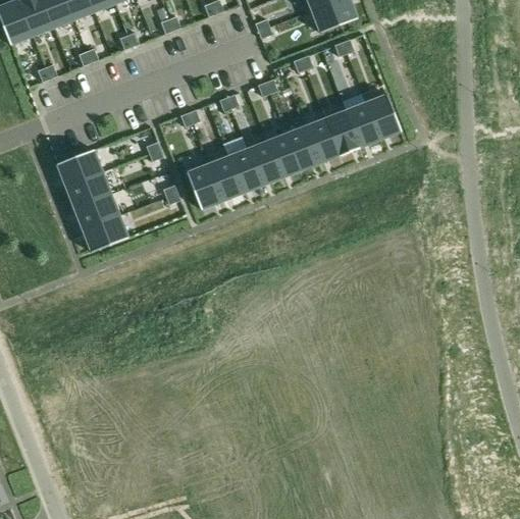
[(9,0),(0,3),(0,20),(9,44),(33,35),(19,0),(9,0)]
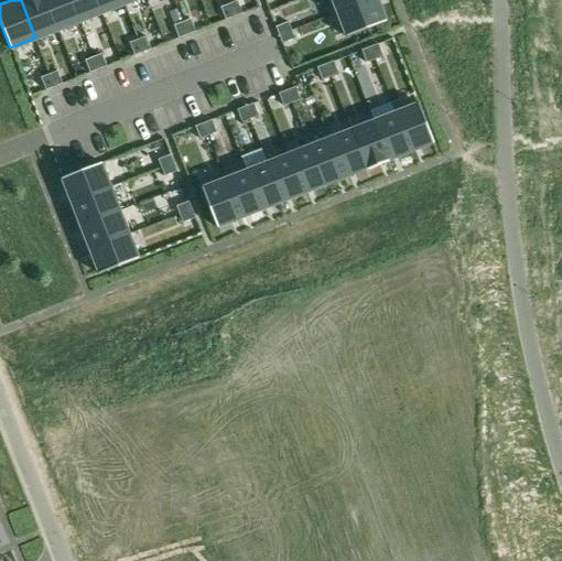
[(21,0),(35,38),(57,29),(45,0),(21,0)]
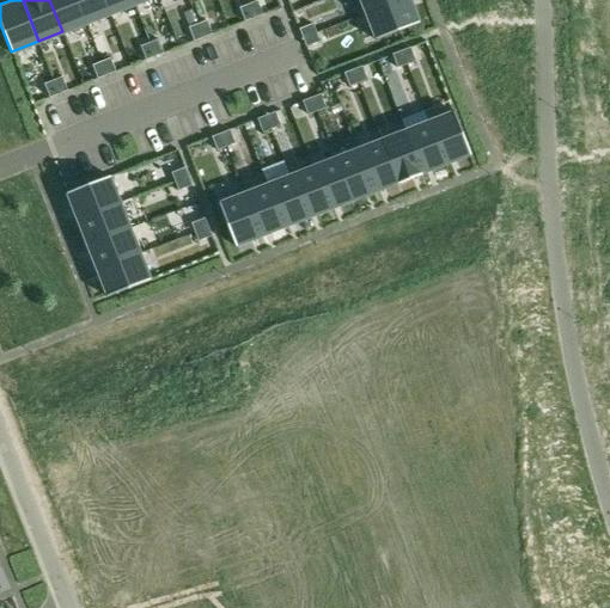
[(49,0),(62,31),(86,22),(78,0),(49,0)]
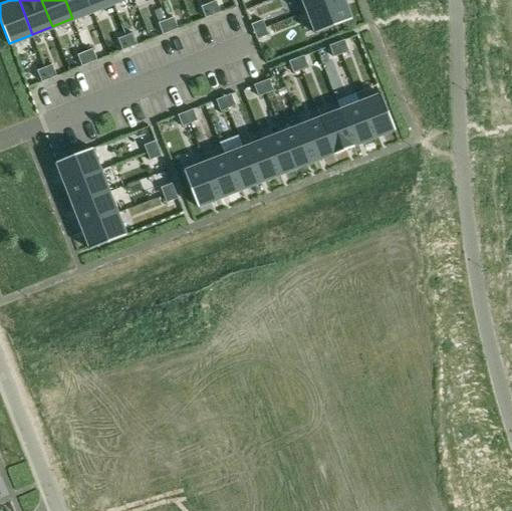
[(65,0),(72,18),(92,10),(88,0),(65,0)]
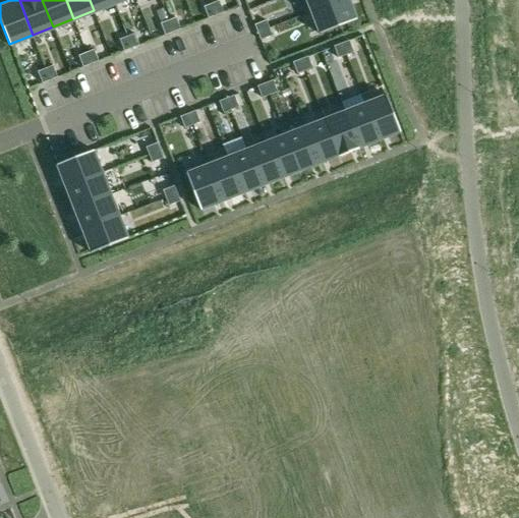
[(90,0),(94,10),(114,2),(113,0),(90,0)]
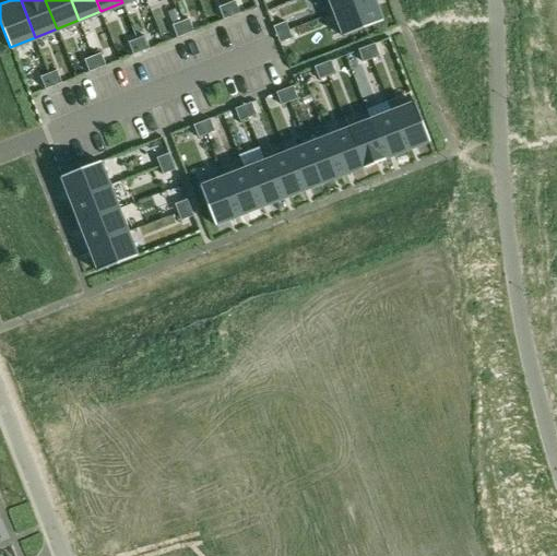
[(227,0),(225,1),(229,14),(238,11),(234,0),(227,0)]
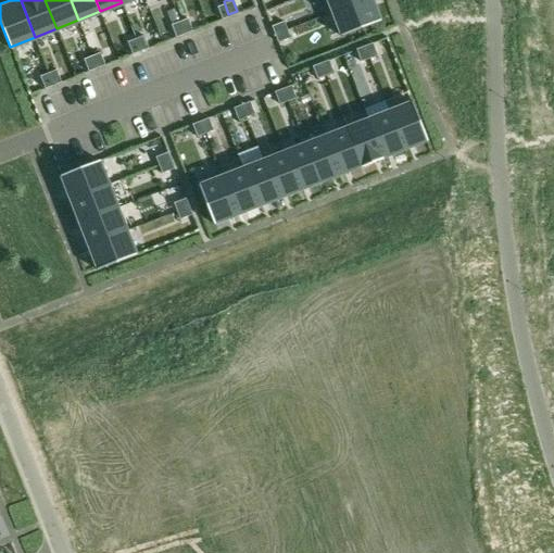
[(326,0),(330,10),(354,0),(326,0)]
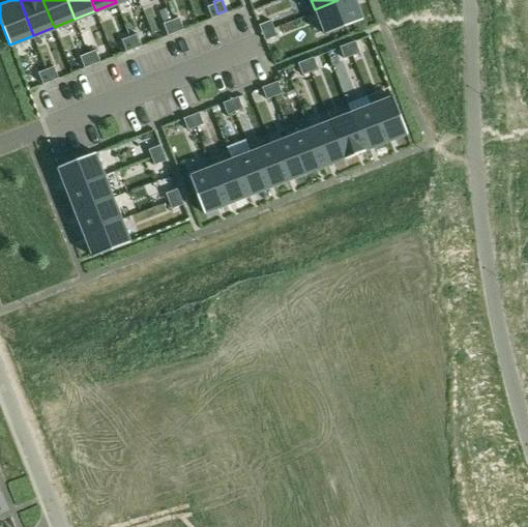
[(338,0),(315,9),(323,32),(361,18),(353,0),(338,0)]
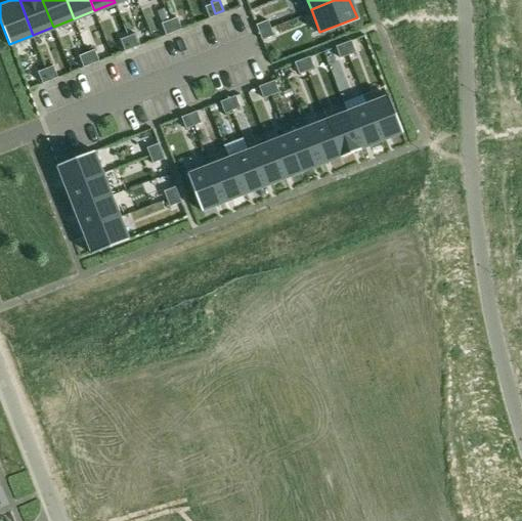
[(208,15),(215,13),(211,1),(203,4),(208,15)]
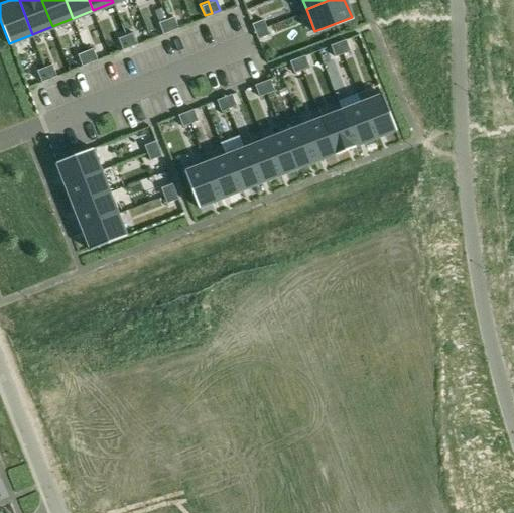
[(164,18),(169,29),(176,26),(172,15),(164,18)]
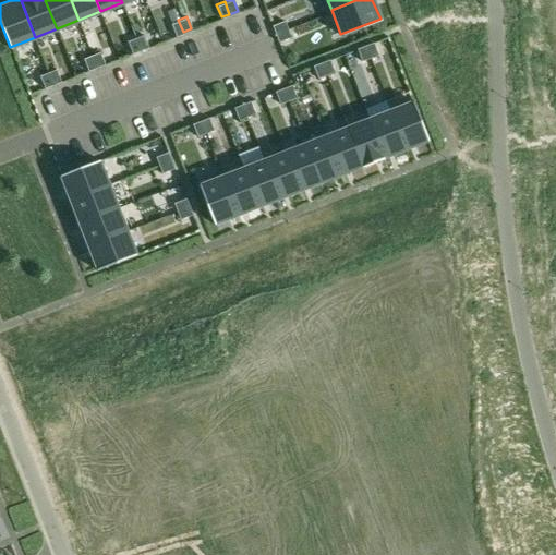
[(183,32),(178,20),(170,23),(174,35),(183,32)]
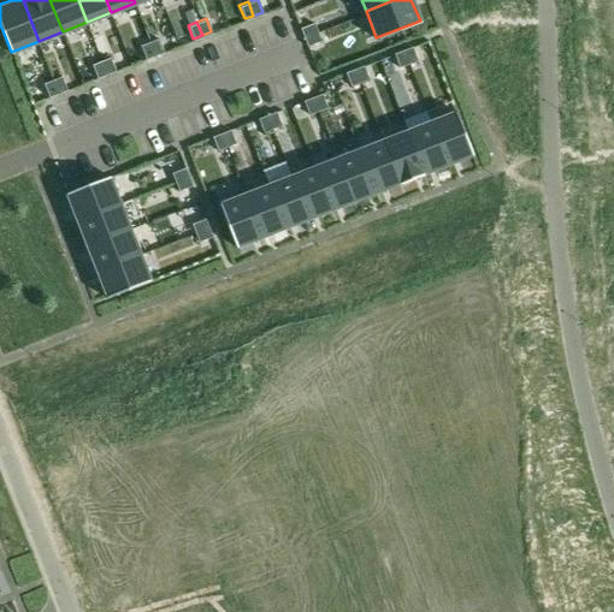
[(302,35),(317,30),(313,22),(299,27),(302,35)]
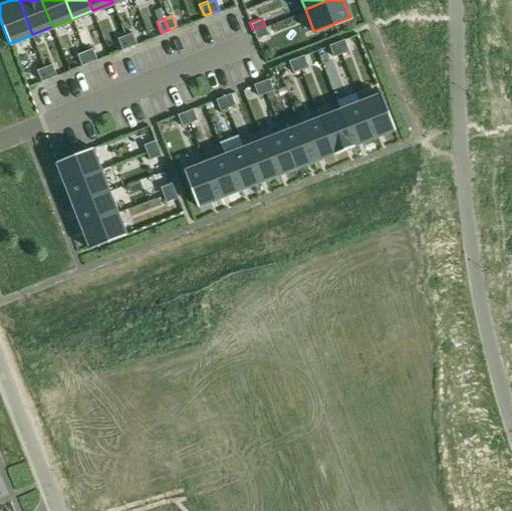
[(264,25),(252,29),(255,37),(267,33),(264,25)]
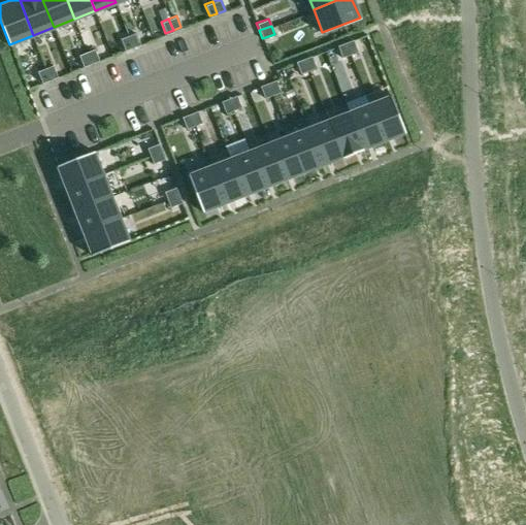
[(135,32),(127,35),(132,46),(139,43),(135,32)]
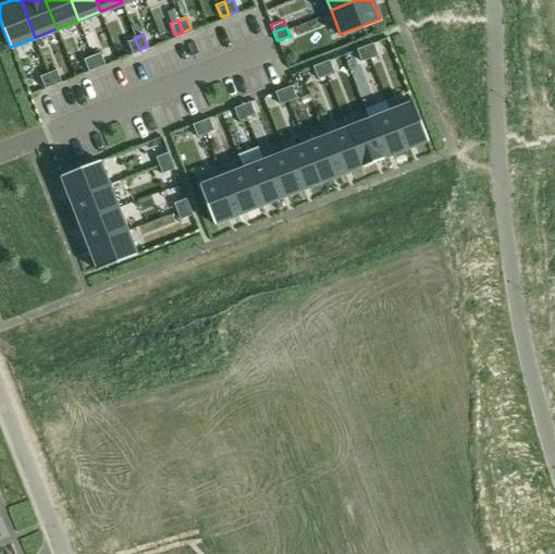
[(131,52),(139,49),(134,37),(126,39),(131,52)]
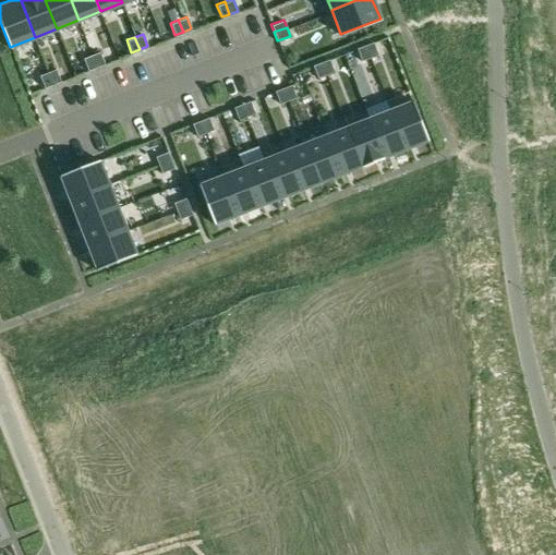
[(364,44),(369,57),(377,53),(372,40),(364,44)]
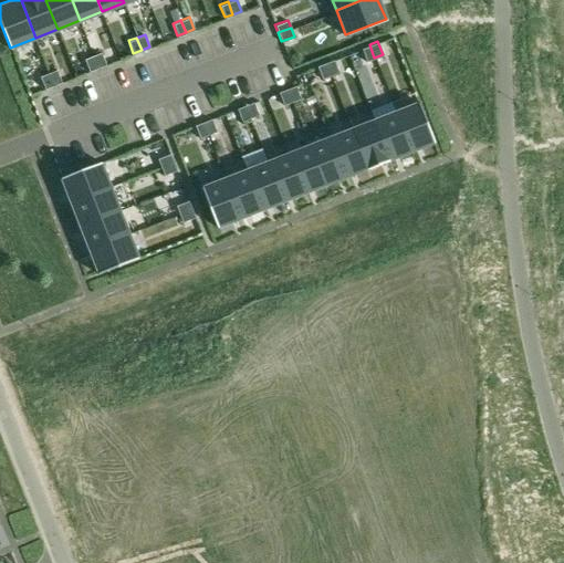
[(374,58),(369,44),(361,48),(366,60),(374,58)]
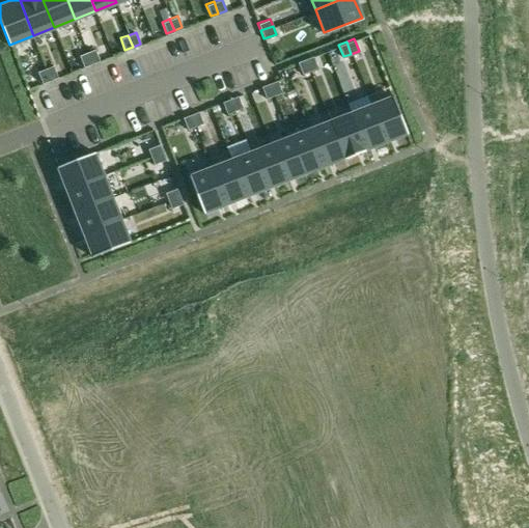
[(86,51),(90,63),(99,60),(94,48),(86,51)]
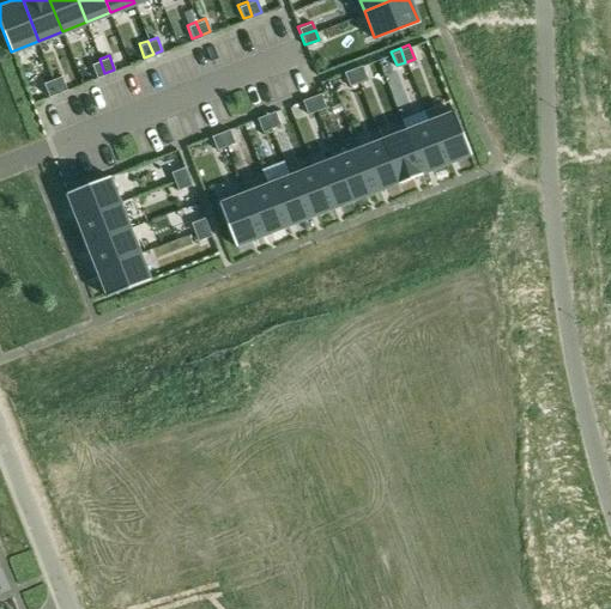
[(104,73),(100,59),(90,62),(96,77),(104,73)]
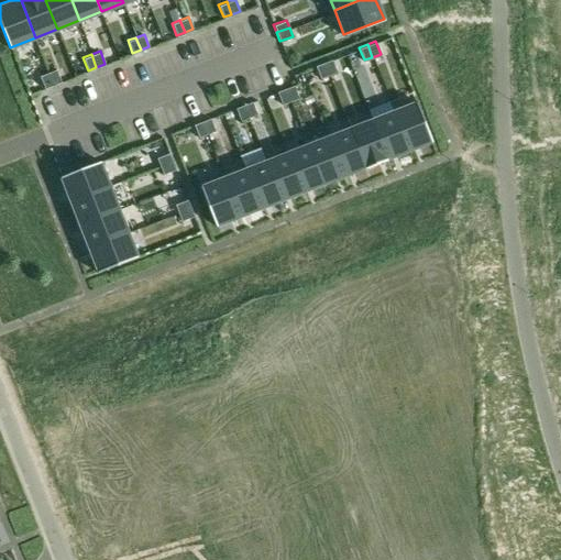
[(331,58),(322,62),(328,74),(336,70),(331,58)]
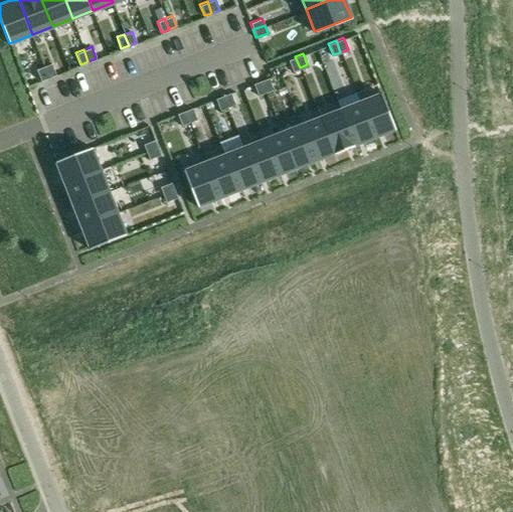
[(292,70),(300,67),(295,56),(288,59),(292,70)]
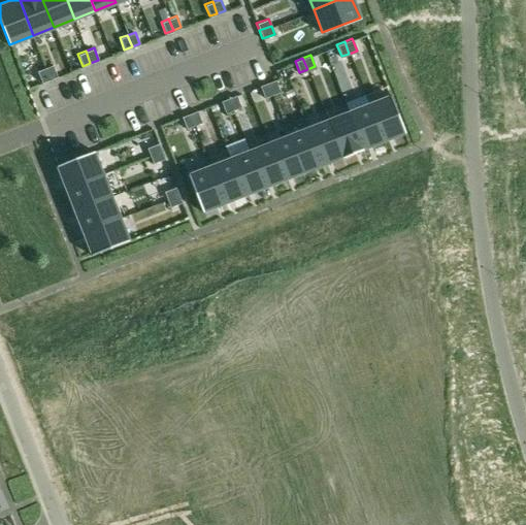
[(52,64),(44,67),(48,78),(57,75),(52,64)]
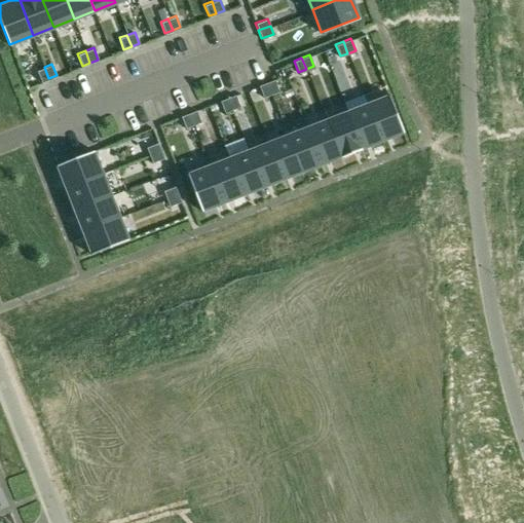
[(41,81),(48,78),(44,67),(36,70),(41,81)]
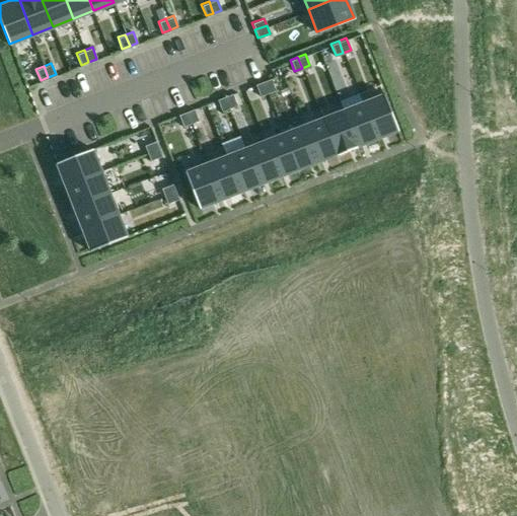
[(263,80),(267,92),(275,89),(270,77),(263,80)]
